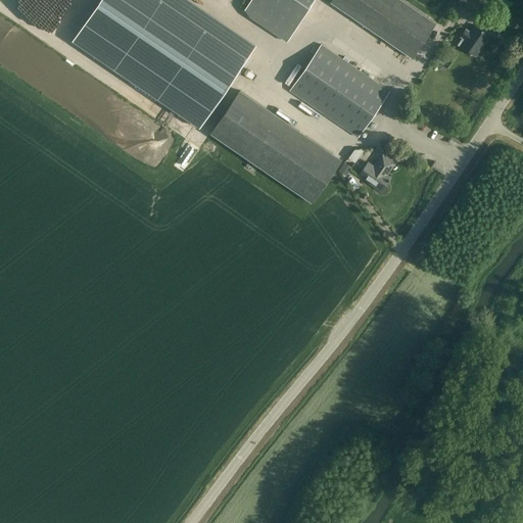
[(20,0),(42,13),(49,2),(46,0),(20,0)]
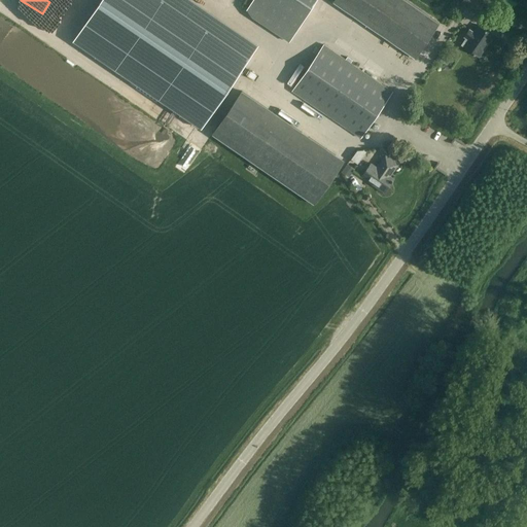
[(100,0),(72,40),(201,129),(249,58),(165,0),(100,0)]
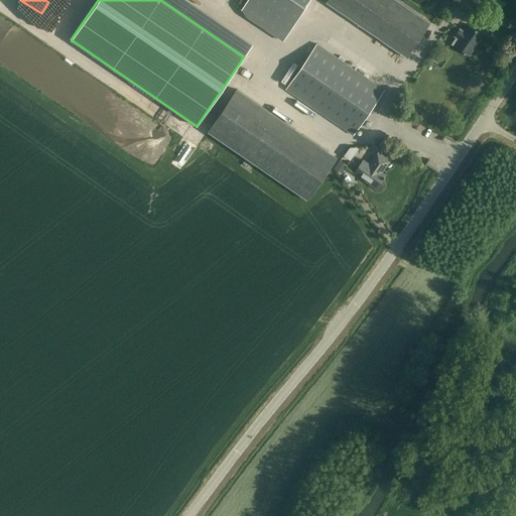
[(247,0),(242,9),(245,15),(283,40),(308,0),(247,0)]
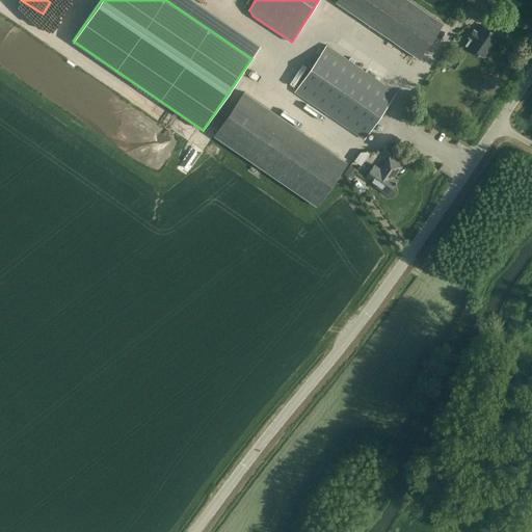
[(443,23),(409,0),(336,0),(336,1),(419,58),(443,23)]
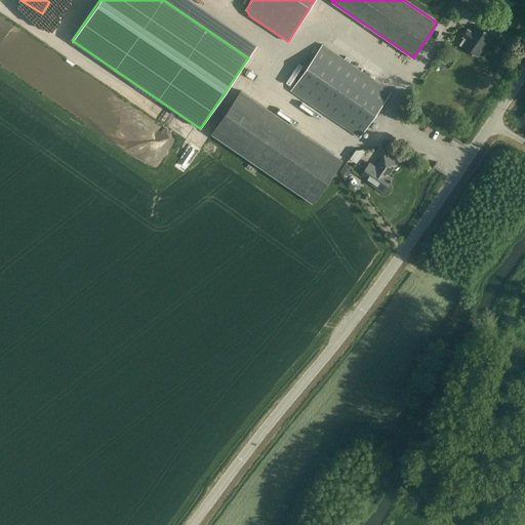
[(481,0),(460,0),(459,3),(475,13),(483,1),(481,0)]
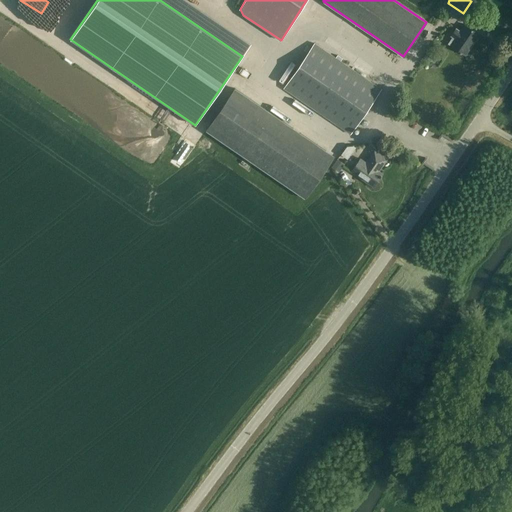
[(465,24),(460,30),(456,27),(450,36),(452,37),(448,43),(451,45),(459,51),(459,52),(461,53),(462,52),(465,55),(479,34),(465,24)]
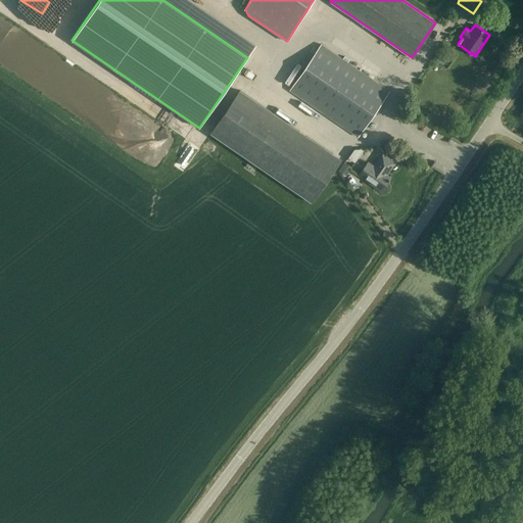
[(290,90),(348,131),(358,137),(389,91),(322,44),(290,90)]
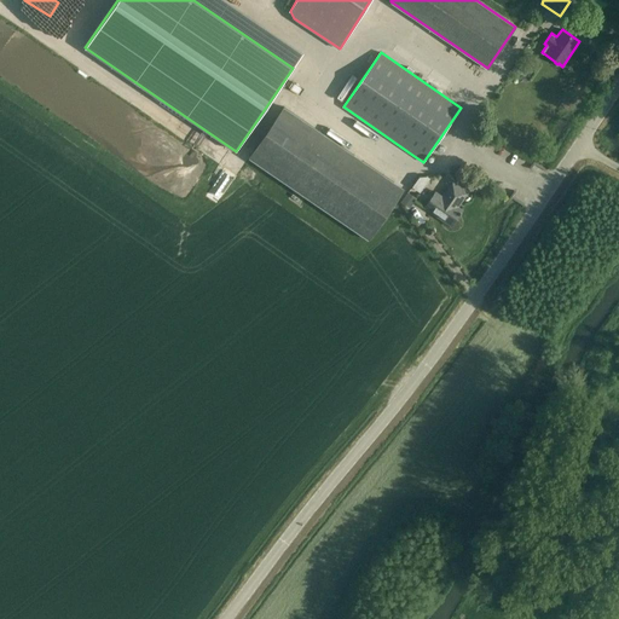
[(520,56),(512,69),(520,75),(528,62),(520,56)]
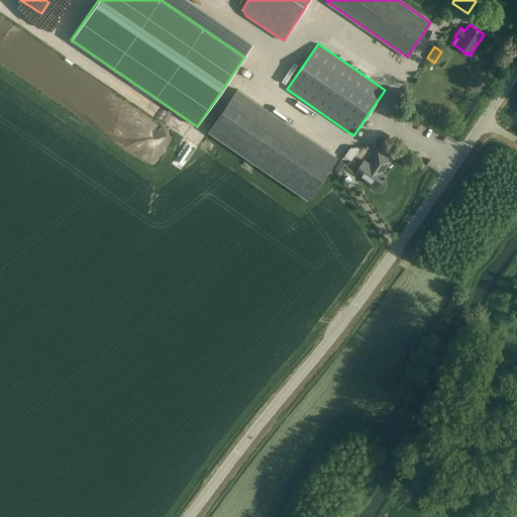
[(336,158),(237,89),(208,131),(308,200),(336,158)]
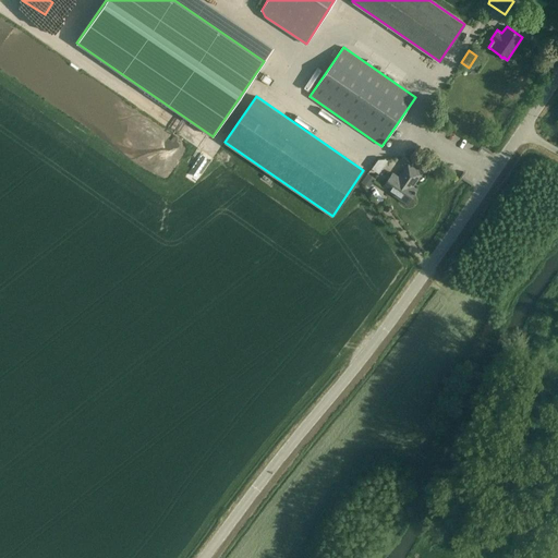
[(378,173),(388,160),(385,159),(378,159),(372,168),(378,173)]
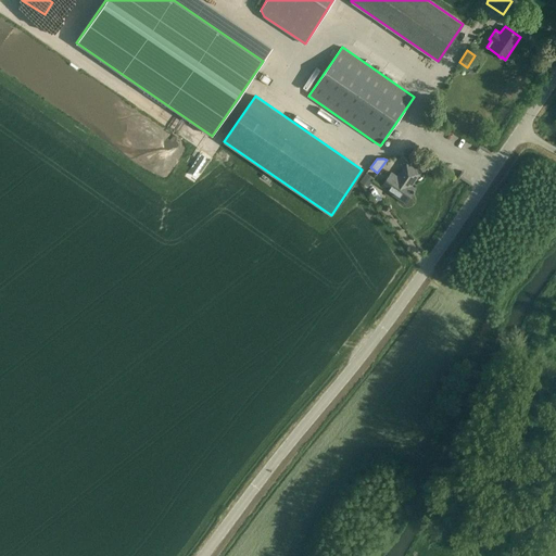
[(382,187),(396,197),(405,203),(415,188),(411,186),(420,173),(406,163),(397,176),(392,173),(382,187)]
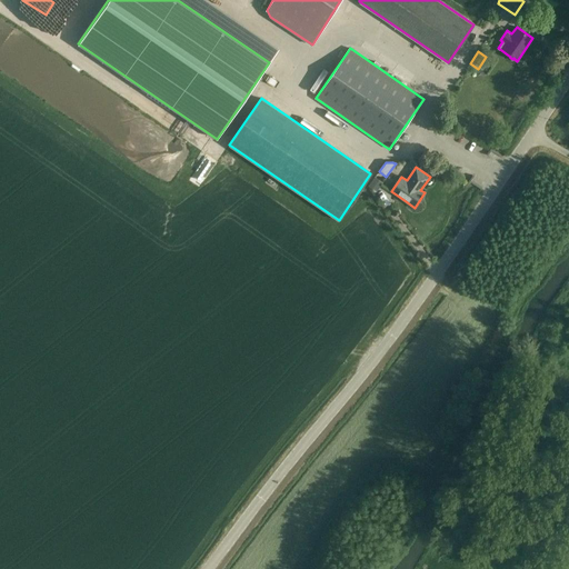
[(368,186),(377,191),(383,182),(375,177),(368,186)]
